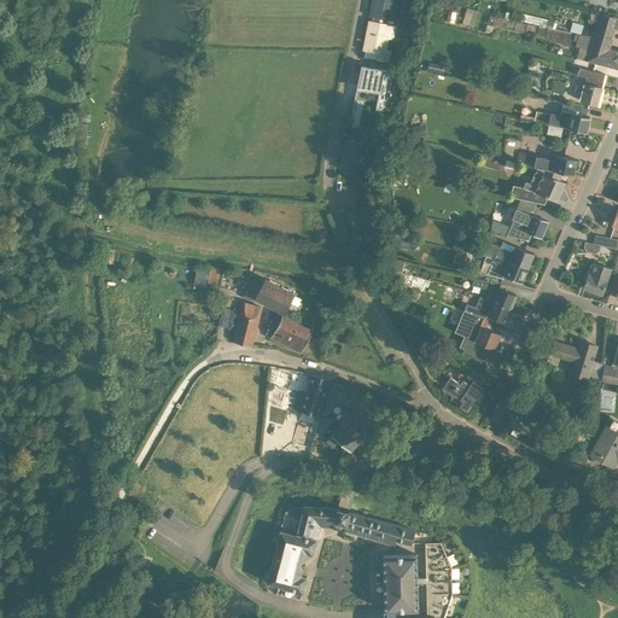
[(392,40),(396,22),(397,22),(401,4),(389,1),(388,4),(374,1),(371,16),(373,17),(372,23),(369,22),(367,34),(368,35),(365,51),(379,53),(378,60),(389,62),(390,52),(386,51),(389,39),(392,40)]
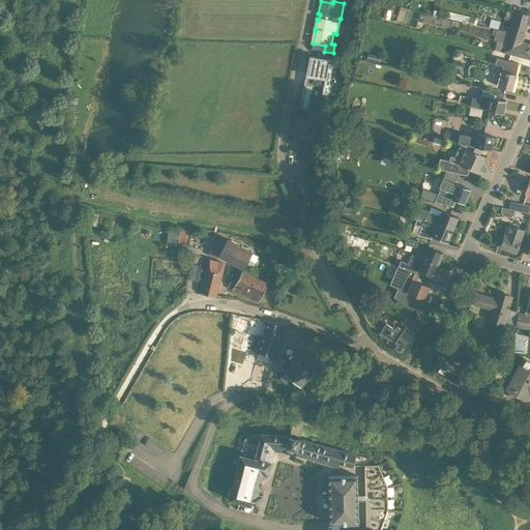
[(401,5),(398,19),(408,21),(411,7),(401,5)]
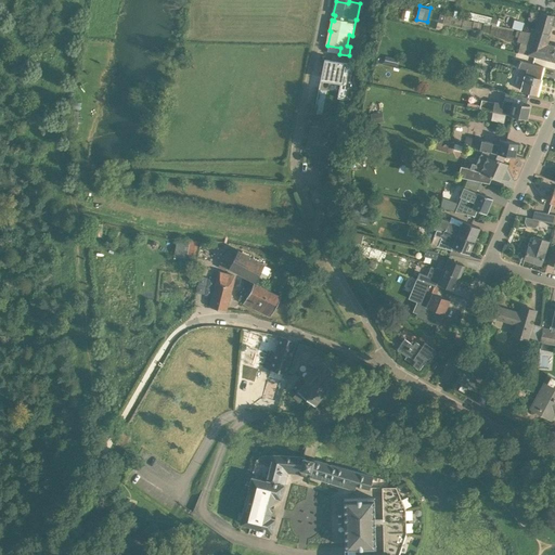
[(536,25),(534,29),(549,33),(551,27),(554,16),(540,13),(534,11),(534,12),(529,11),(527,21),(537,24),(536,25)]
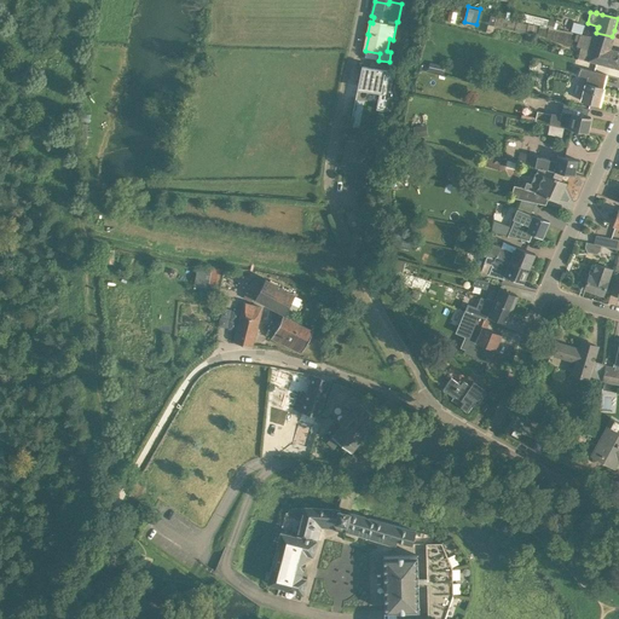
[(555,25),(556,18),(525,15),(524,23),(555,25)]
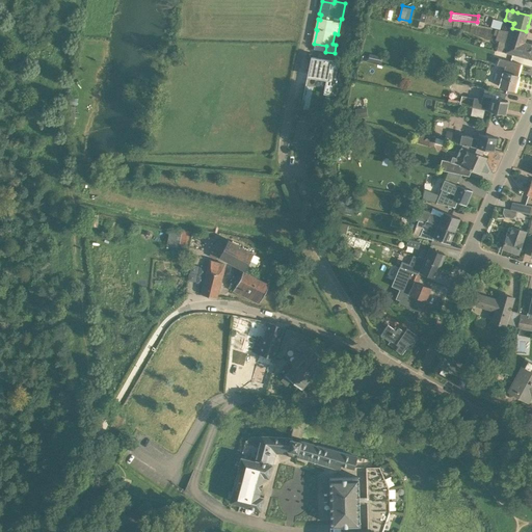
[(427,15),(425,23),(463,30),(466,22),(427,15)]
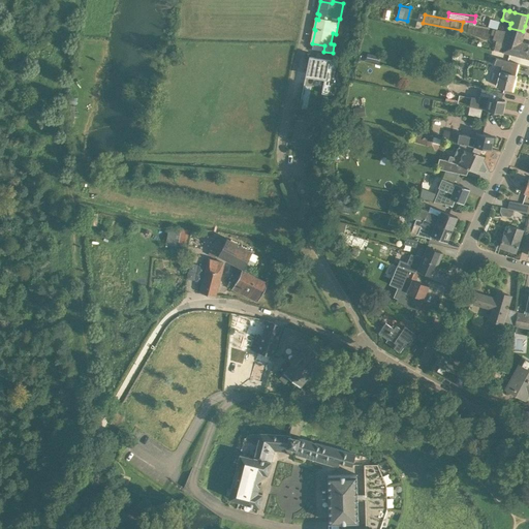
[(491,18),(489,25),(498,28),(500,21),(491,18)]
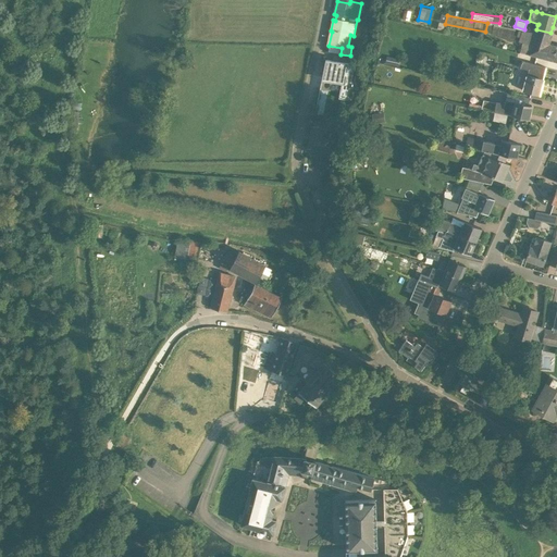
[(530,54),(552,61),(556,46),(547,44),(551,33),(536,29),(535,34),(518,32),(516,36),(520,37),(518,41),(532,46),(531,51),(521,48),(520,51),(530,54)]
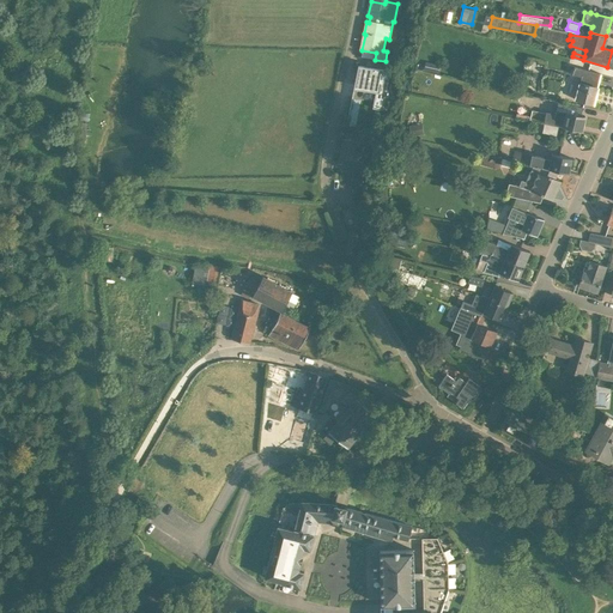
[(424,67),(438,71),(441,62),(426,58),(424,67)]
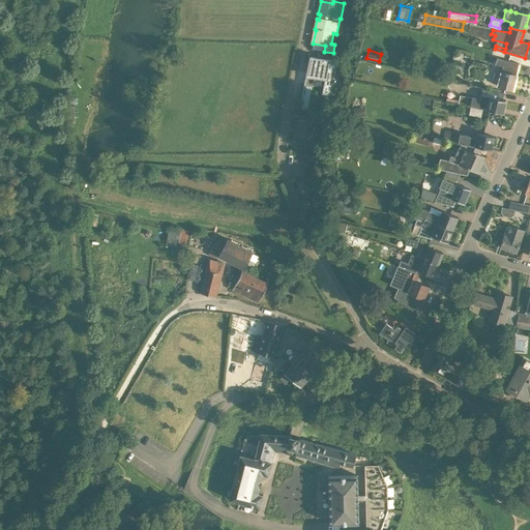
[(316,87),(323,88),(322,94),(330,96),(332,90),(337,63),(331,62),(331,61),(310,57),(306,72),(318,75),(316,87)]
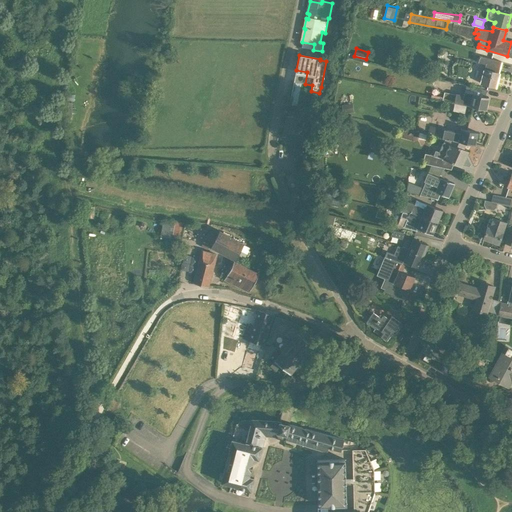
[(502,62),(480,56),(478,61),(486,63),(480,83),(495,87),(499,73),(494,72),(496,67),(500,68),(502,62)]
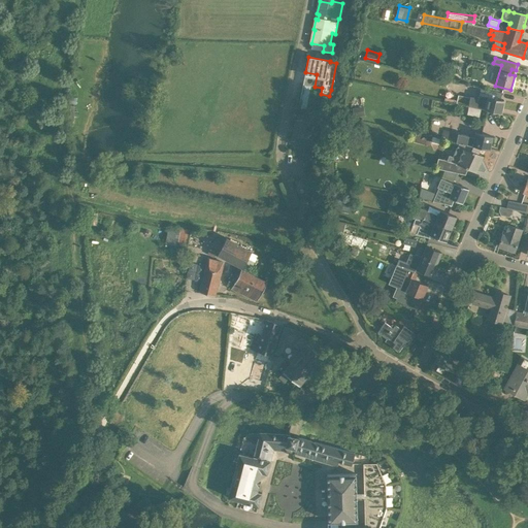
[(470,98),(468,106),(501,113),(504,100),(488,97),(487,101),(470,98)]
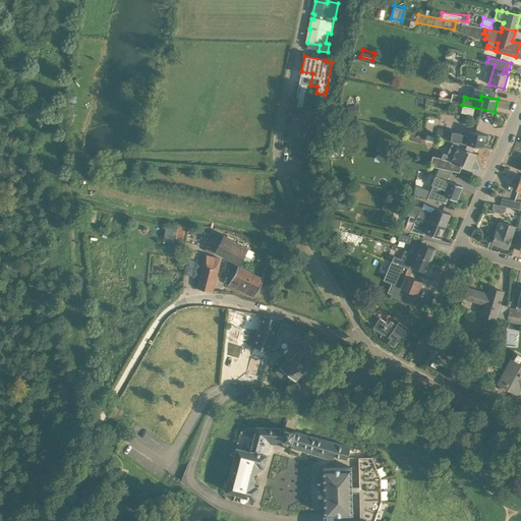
[(437,137),(454,141),(474,146),(483,148),(485,135),(469,131),(468,136),(462,135),(462,134),(452,132),(452,131),(439,129),(437,137)]
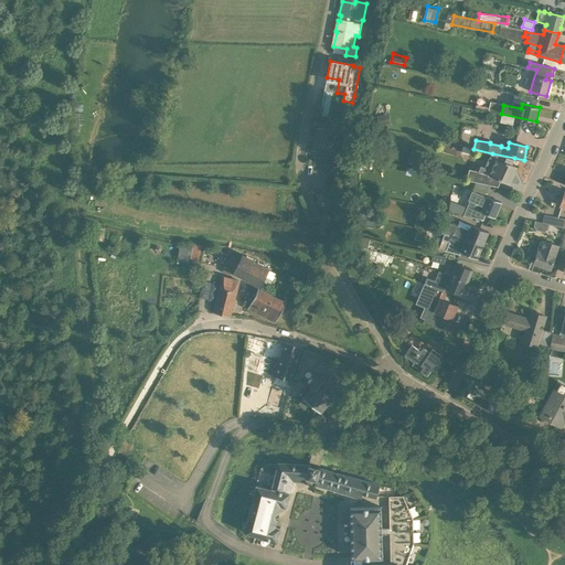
[(460,155),(461,151),(457,150),(457,145),(445,144),(444,153),(460,155)]
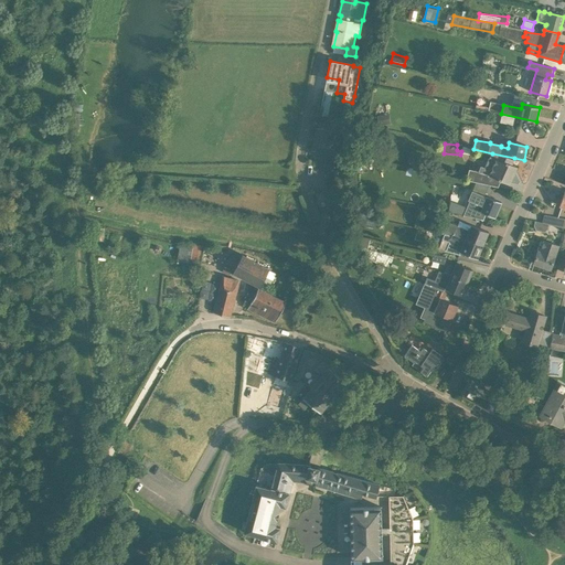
[(514,159),(514,158),(492,153),(487,168),(482,166),(479,172),(468,170),(466,180),(482,184),(486,173),(501,181),(501,180),(509,183),(512,176),(513,176),(516,167),(512,164),(514,159)]
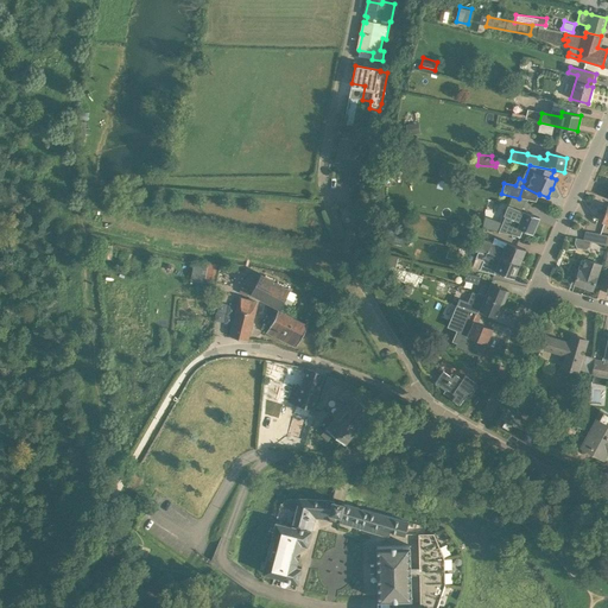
[(494,213),(487,229),(502,233),(506,223),(518,228),(532,234),(539,217),(525,211),(523,217),(511,213),(508,219),(494,213)]
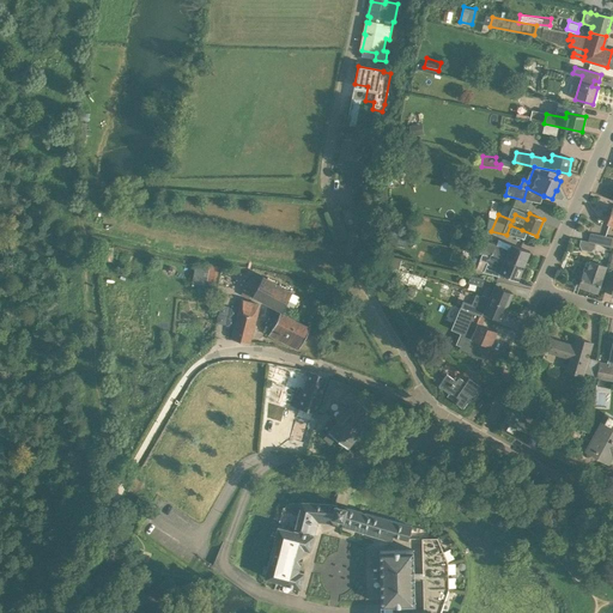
[(612,247),(612,237),(590,234),(588,243),(612,247)]
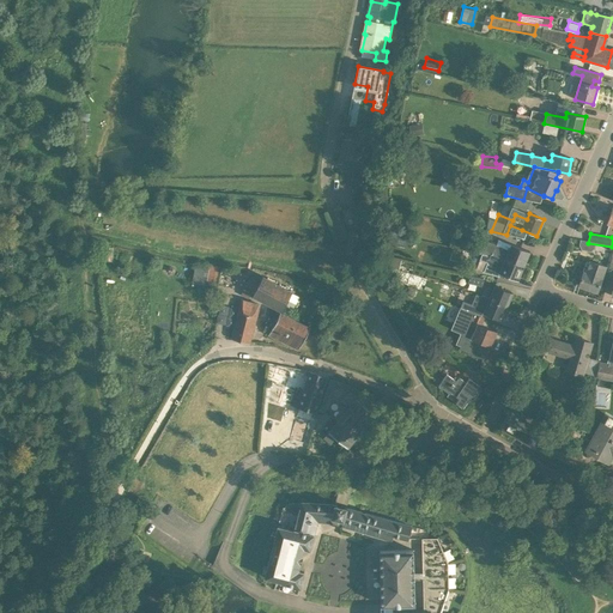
[(477,253),(486,254),(491,256),(492,253),(523,266),(529,252),(511,244),(509,250),(490,243),(483,240),(477,253)]
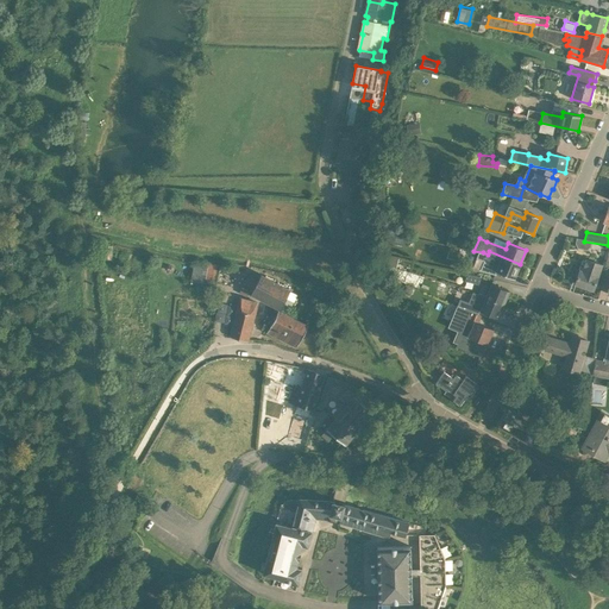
[(514,278),(520,264),(489,251),(488,255),(483,252),(481,256),(485,258),(498,264),(496,271),(514,278)]
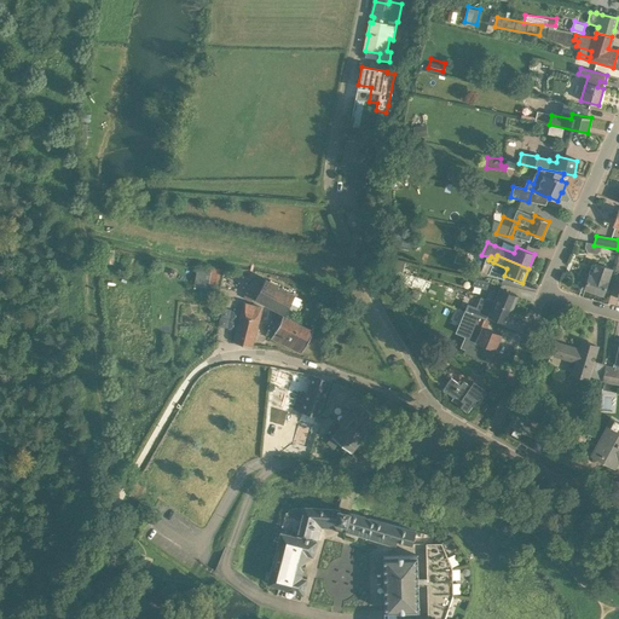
[(612,270),(596,265),(594,272),(590,271),(584,289),(603,295),(608,282),(607,282),(612,270)]
